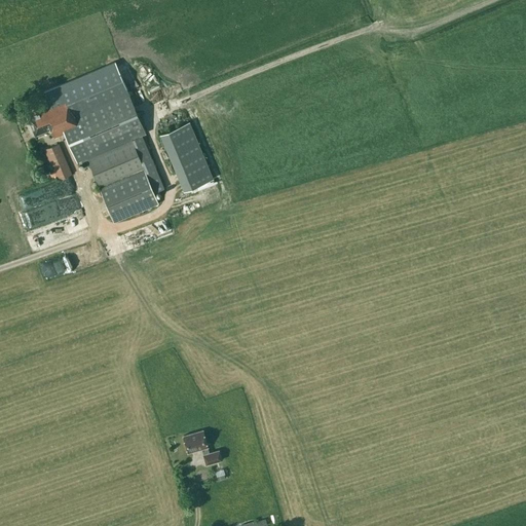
[(113,58),(69,75),(77,92),(27,114),(35,135),(51,128),(54,137),(65,133),(76,160),(80,158),(84,166),(89,164),(113,219),(157,200),(132,139),(145,133),(125,87),(113,58)]
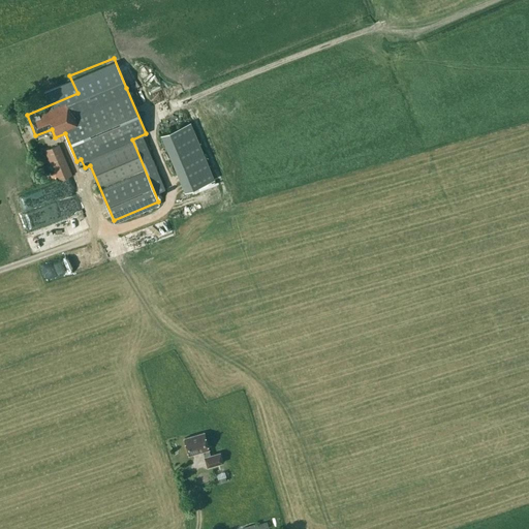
[(214,179),(190,122),(161,135),(185,191),(214,179)]
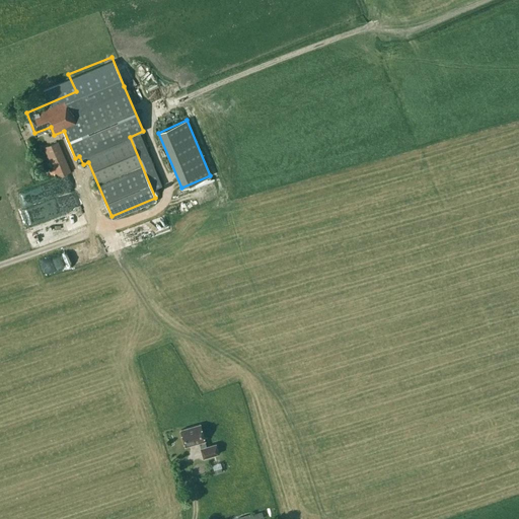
[(70,170),(58,141),(44,147),(56,176),(70,170)]
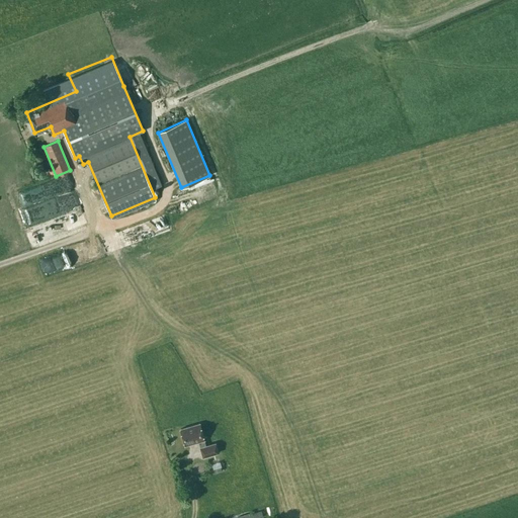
[(72,251),(76,250),(78,254),(86,251),(82,242),(70,247),(72,251)]
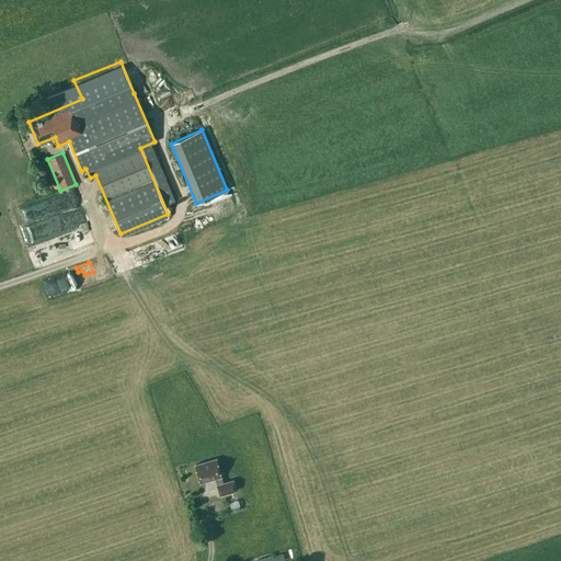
[(216,458),(194,465),(199,482),(215,478),(219,495),(236,490),(233,480),(222,482),(216,458)]
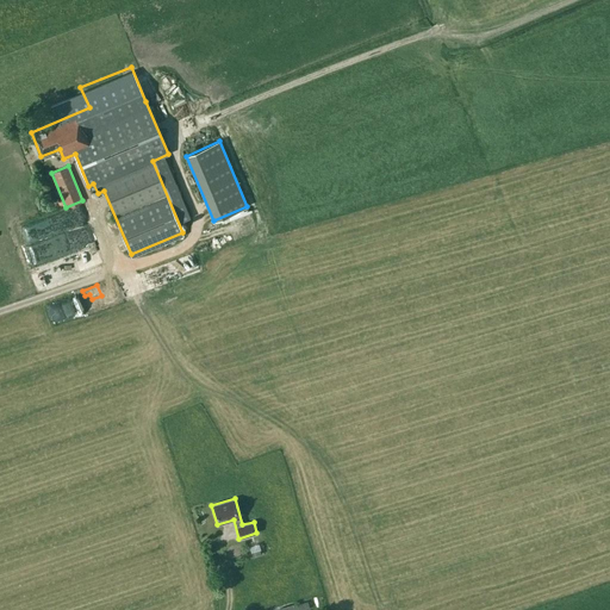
[(294,596),(312,591),(309,579),(292,584),(294,596)]
